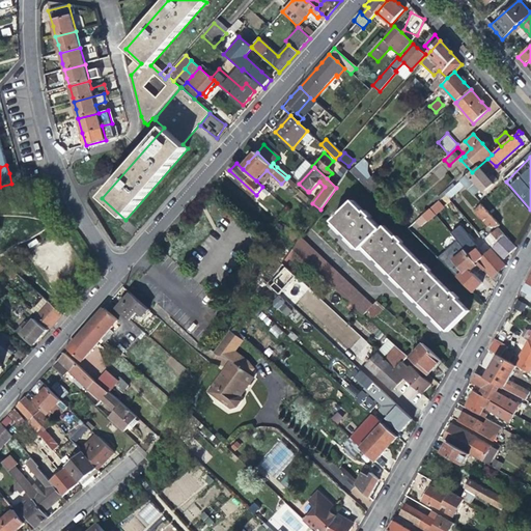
[(348,172),(363,186),(367,182),(354,167),(348,172)]
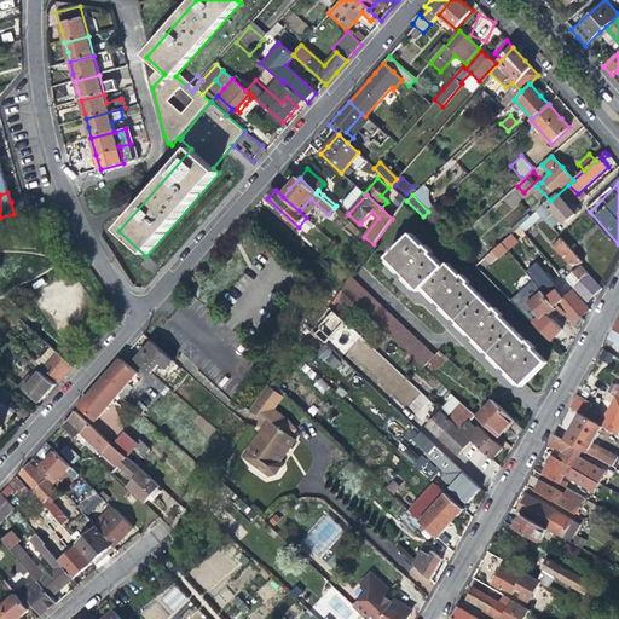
[(565,224),(574,214),(565,204),(557,196),(539,214),(545,220),(551,229),(561,219),(565,224)]
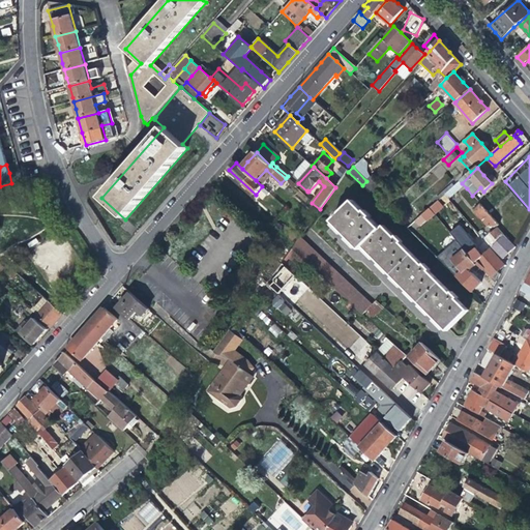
[(489,170),(483,175),(492,183),(497,179),(492,174),(489,170)]
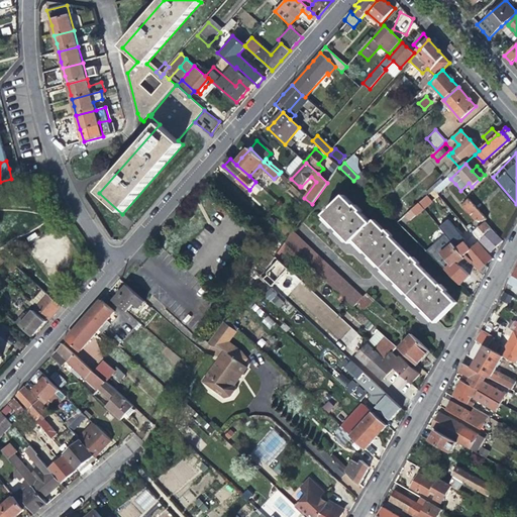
[(291,186),(279,174),(274,179),(287,191),(291,186)]
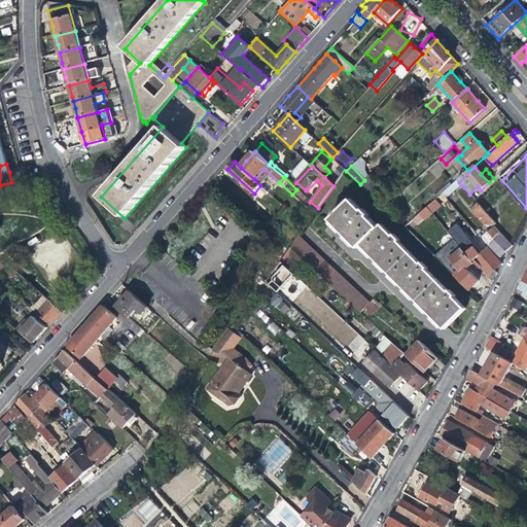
[(456,195),(464,187),(459,182),(458,180),(450,187),(456,195)]
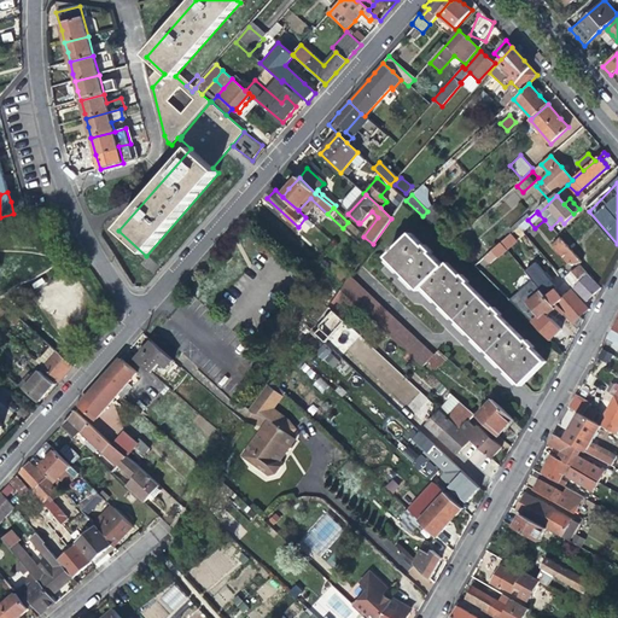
[(525,237),(535,228),(528,220),(518,228),(525,237)]
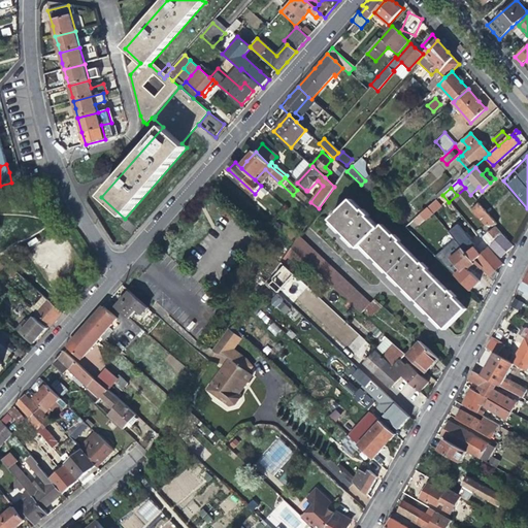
[(366,217),(368,216),(362,209),(360,211),(349,200),(336,213),(335,212),(333,215),(334,216),(329,221),(344,235),(358,250),(361,246),(413,296),(447,329),(466,308),(455,298),(456,296),(451,290),(449,292),(427,269),(428,268),(422,262),(421,264),(399,242),(400,241),(394,235),(393,236),(382,226),(378,229),(366,217)]
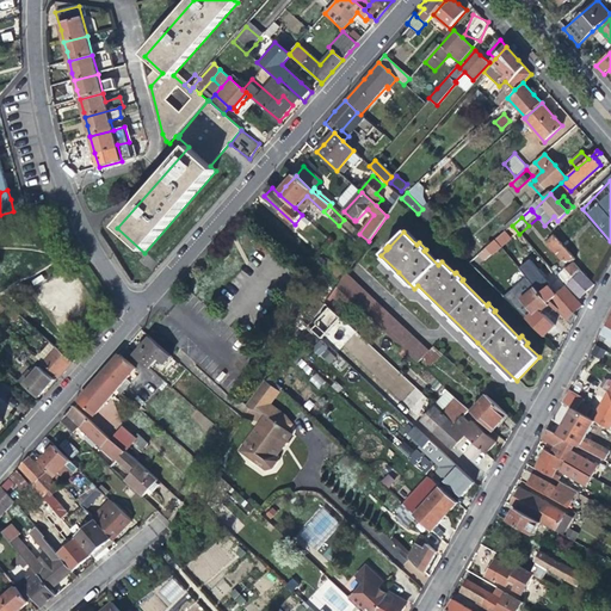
[(545,242),(561,260),(568,261),(573,260),(574,259),(565,247),(554,236),(545,242)]
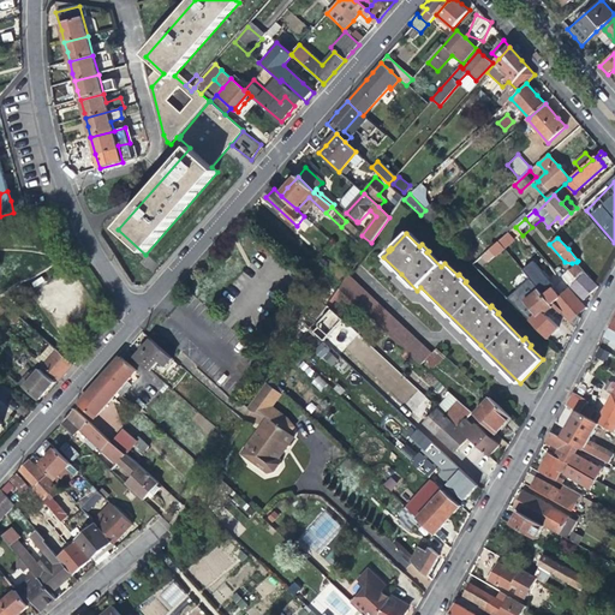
[(502,249),(497,244),(489,251),(494,257),(502,249)]
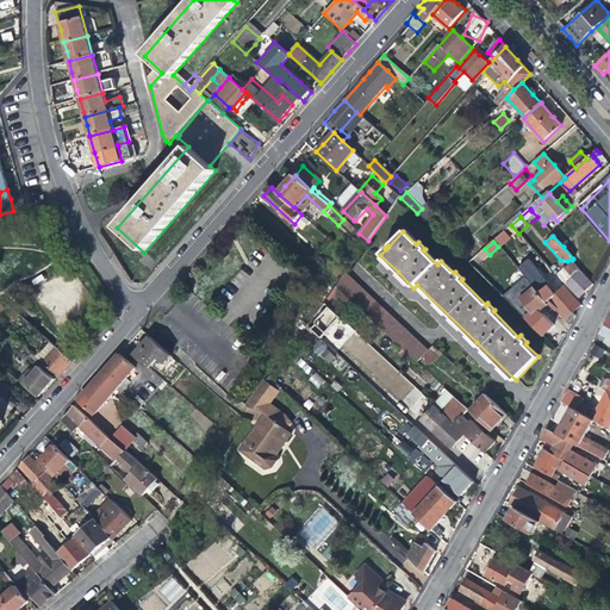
[(564,269),(573,279),(584,292),(589,288),(592,285),(572,262),(564,269)]
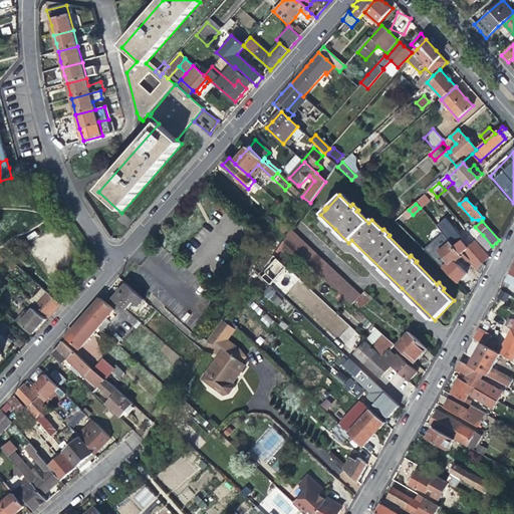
[(38,234),(35,230),(27,236),(30,240),(38,234)]
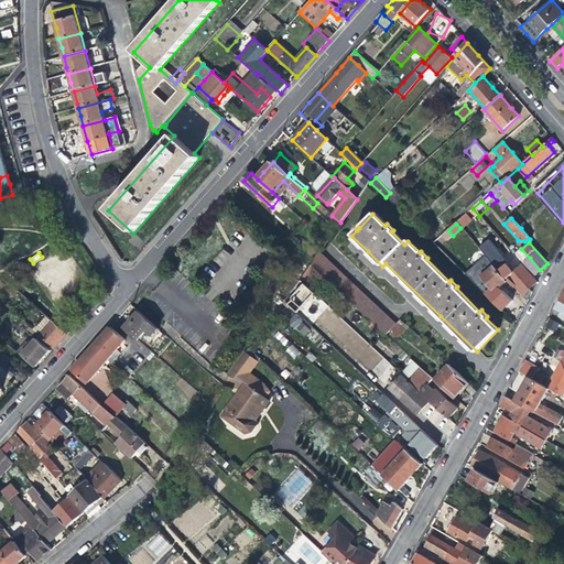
[(386,335),(390,329),(396,324),(318,255),(311,264),(386,335)]
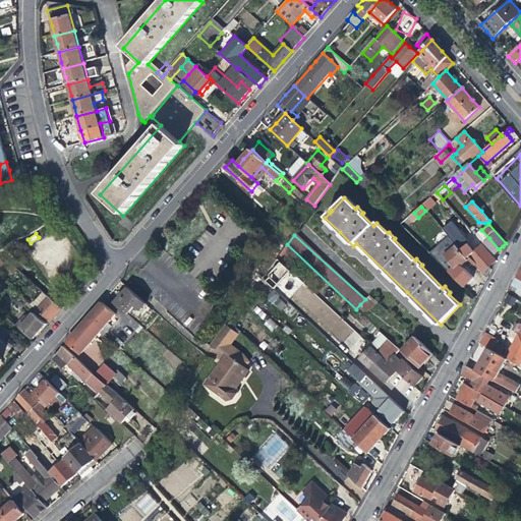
[(461,238),(454,244),(468,261),(474,266),(475,265),(482,273),(482,274),(486,278),(490,272),(488,269),(491,266),(497,262),(482,245),(474,252),(461,238)]
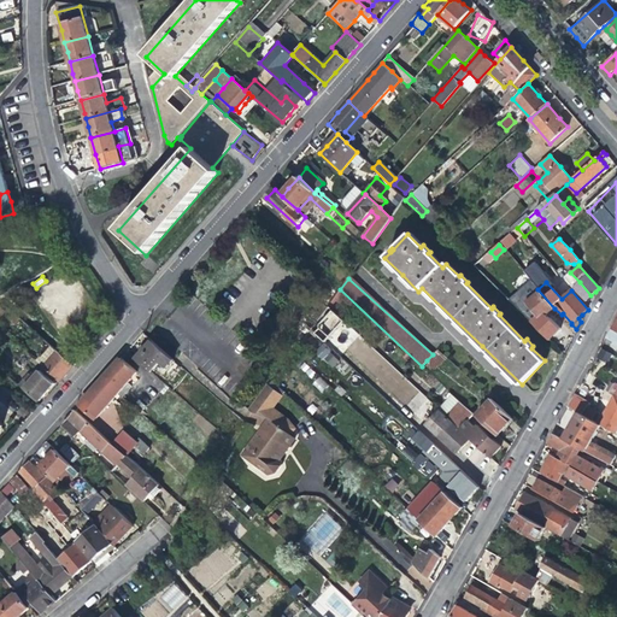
[(585,301),(591,295),(580,282),(573,288),(585,301)]
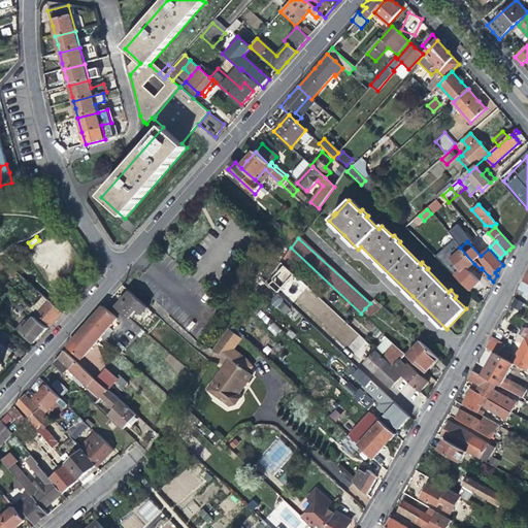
[(452,258),(443,265),(457,278),(464,272),(474,264),(460,248),(456,242),(447,252),(452,258)]
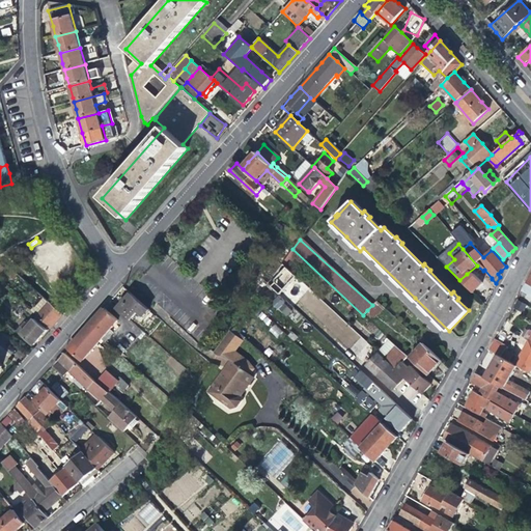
[(440,260),(446,267),(454,259),(449,253),(440,260)]
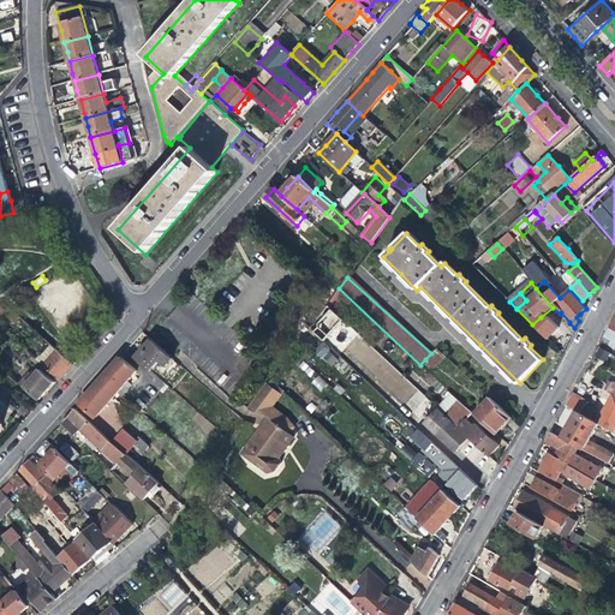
[(3,303),(0,305),(0,308),(6,312),(5,314),(17,324),(22,320),(3,303)]
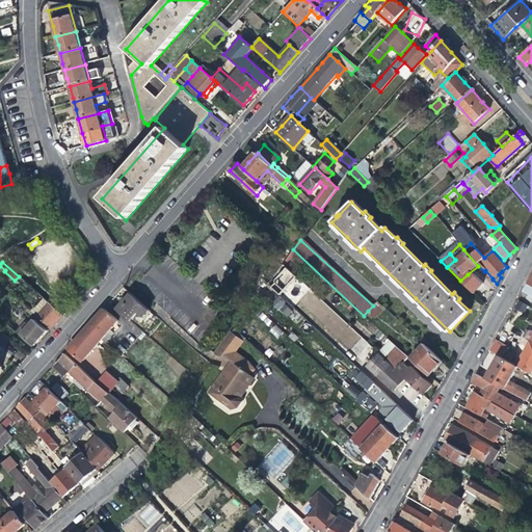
[(302,283),(287,268),(275,280),(275,283),(285,290),(289,286),(292,283),(298,287),(302,283)]
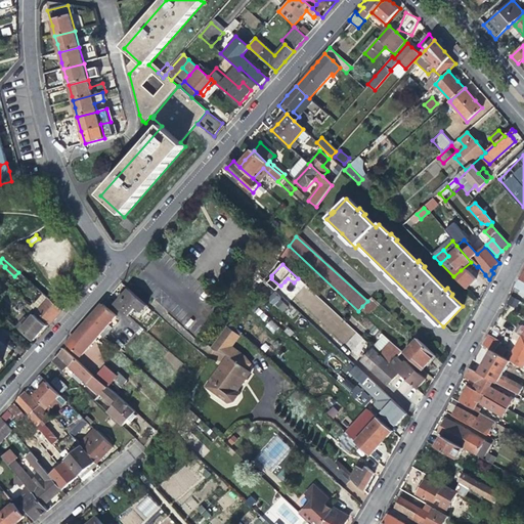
[(523,280),(520,278),(515,287),(523,292),(523,280)]
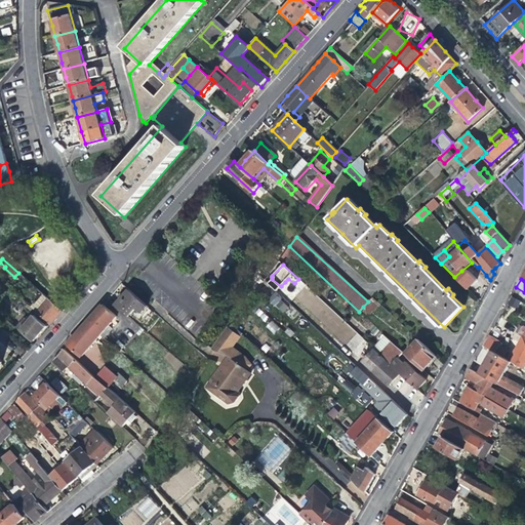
[(358,356),(369,344),(308,287),(296,299),(358,356)]
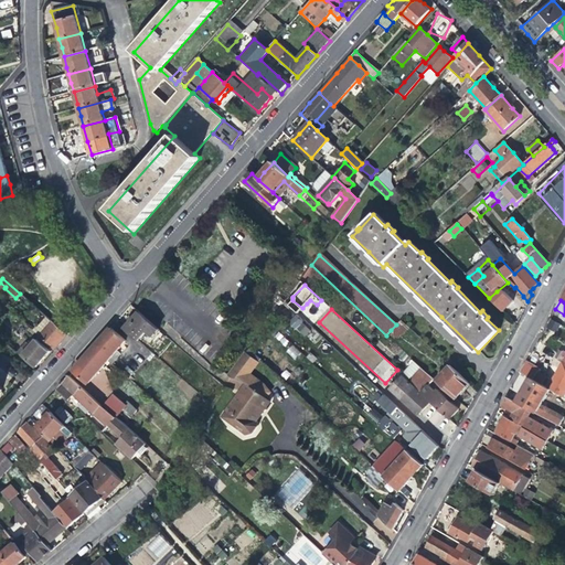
[(131,320),(124,329),(137,341),(146,331),(152,337),(158,330),(138,312),(131,320)]
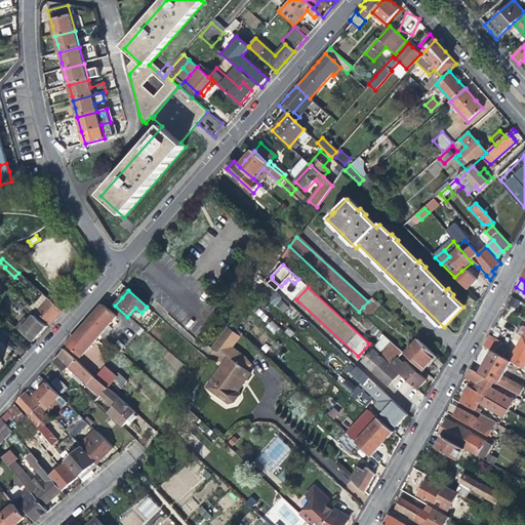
[(284,313),(289,306),(274,294),(269,301),(284,313)]
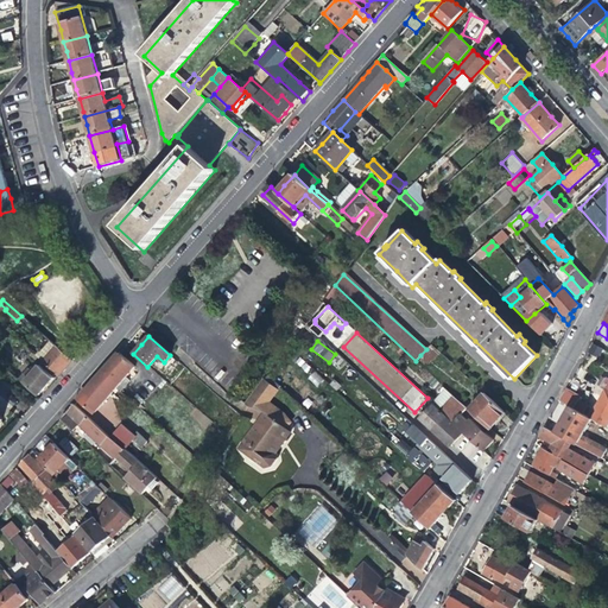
[(33,354),(42,361),(56,347),(51,342),(42,353),(37,349),(33,354)]
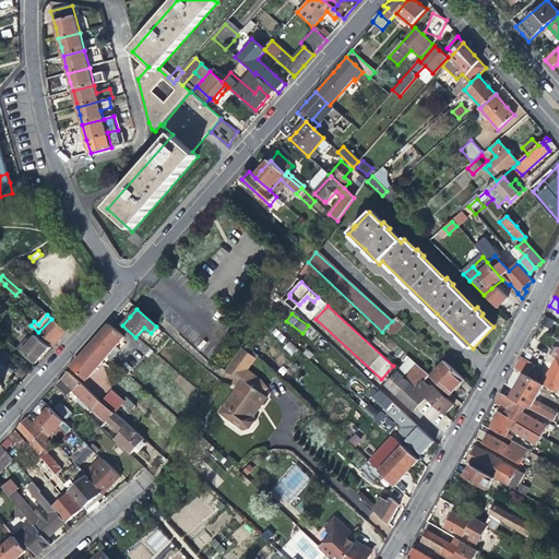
[(396,317),(392,321),(387,326),(393,333),(403,323),(396,317)]
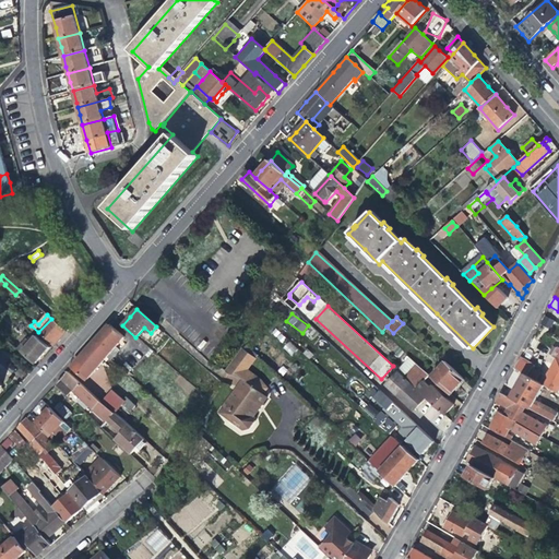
[(551,328),(554,320),(544,317),(540,325),(551,328)]
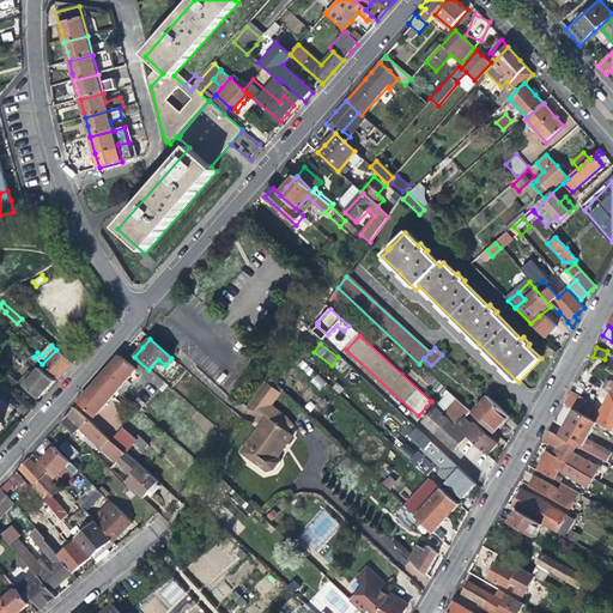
[(73,364),(56,350),(42,364),(59,378),(67,370),(73,364)]
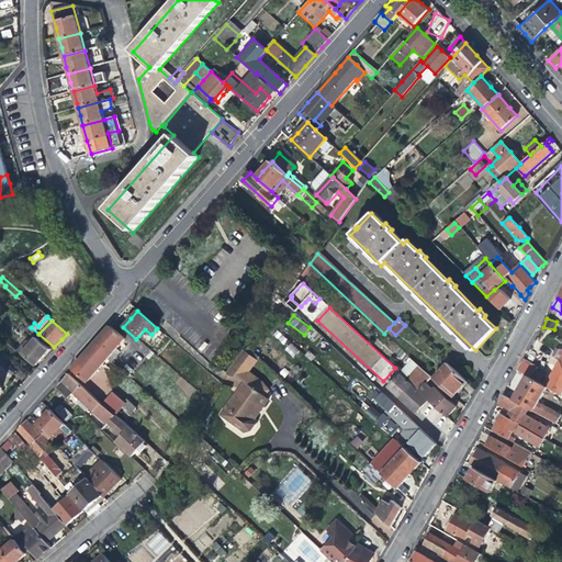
[(127,335),(113,323),(102,335),(82,357),(71,369),(86,381),(127,335)]
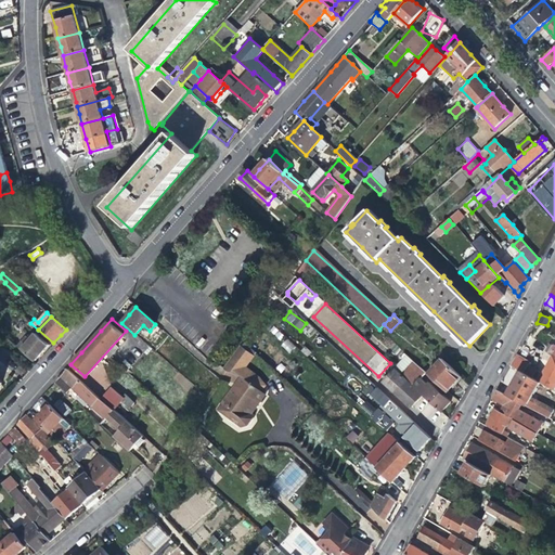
[(164,332),(158,326),(151,335),(156,339),(164,332)]
